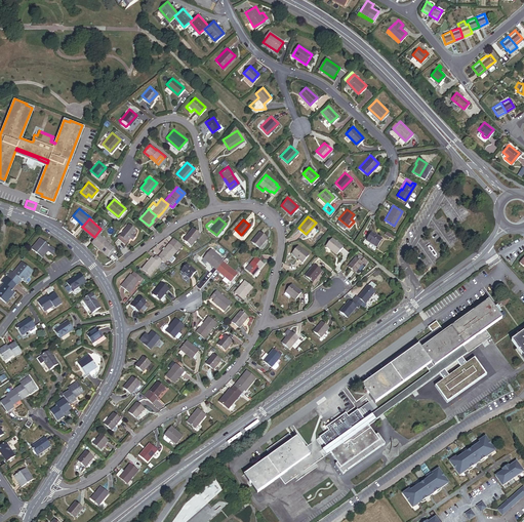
[(128,223),(119,233),(126,239),(135,229),(128,223)]
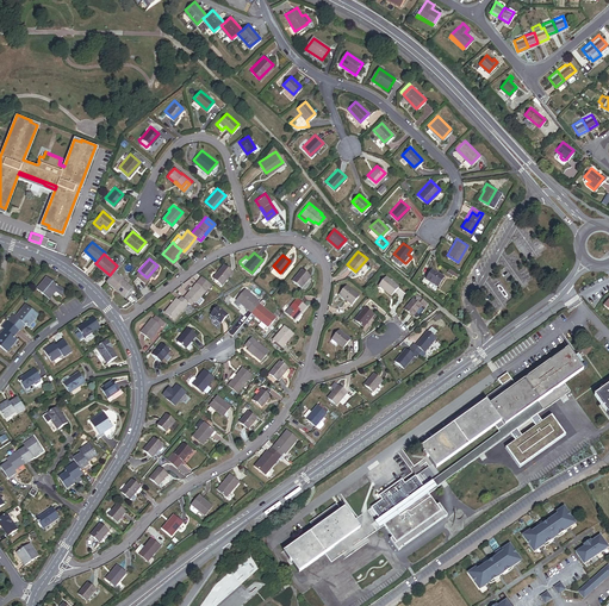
[(212,276),(221,282),(231,270),(223,263),(212,276)]
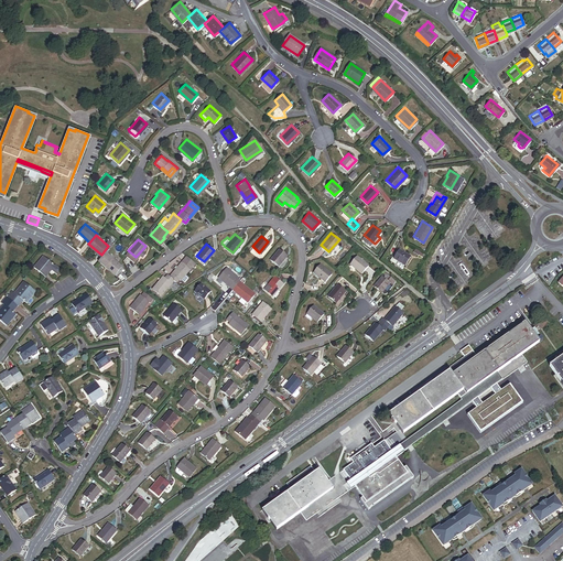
[(278,247),(270,258),(278,265),(287,254),(278,247)]
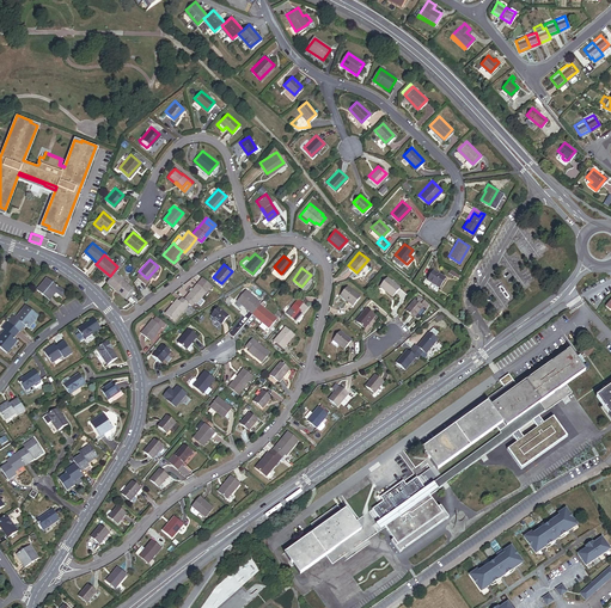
[(445,276),(432,268),(427,277),(425,276),(422,280),(428,283),(431,280),(439,284),(445,276)]
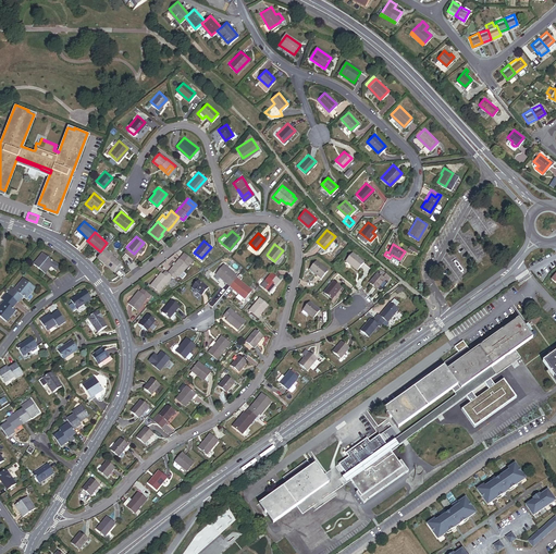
[(119,261),(110,254),(110,253),(103,247),(100,251),(97,256),(103,261),(103,260),(110,266),(114,260),(118,262),(119,261)]
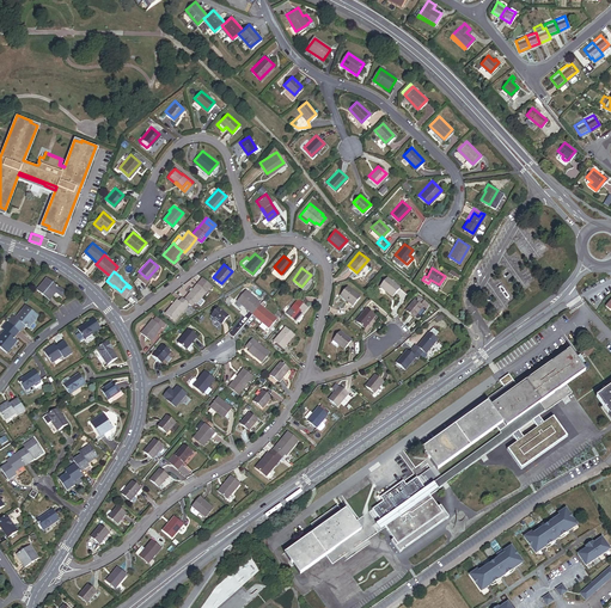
[(63,289),(47,275),(36,288),(48,298),(55,289),(60,294),(63,289)]
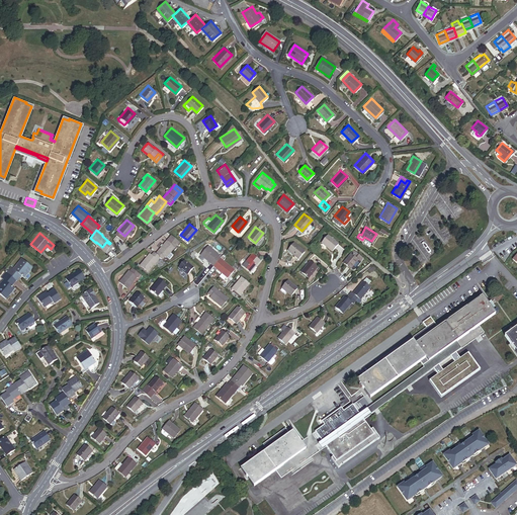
[(337,242),(327,233),(321,240),(331,249),(337,242)]
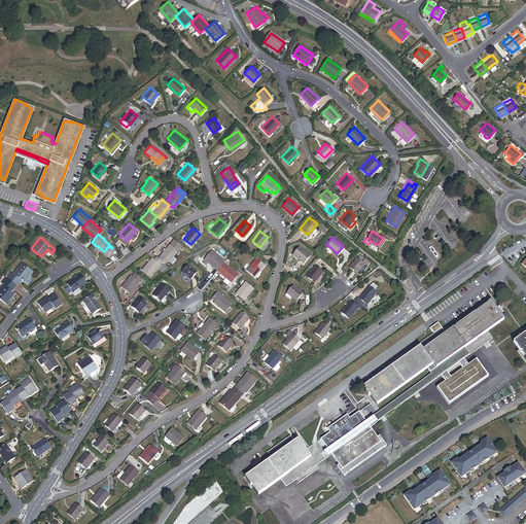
[(174,238),(161,253),(166,258),(168,259),(181,244),(174,238)]
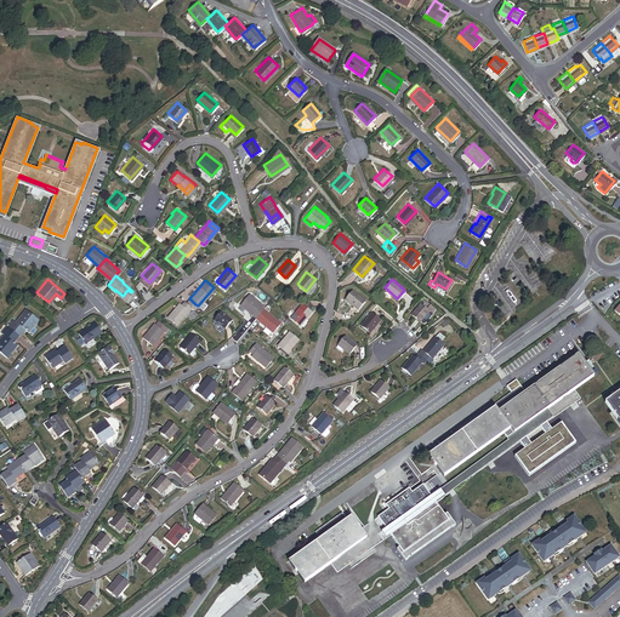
[(352,289),(345,297),(357,307),(364,298),(352,289)]
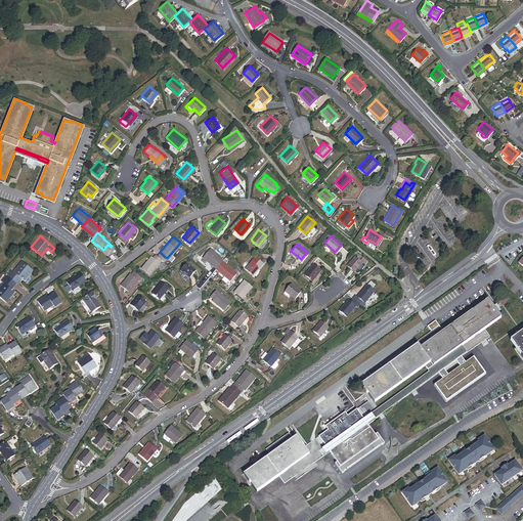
[(105,253),(111,247),(107,245),(103,250),(97,245),(97,246),(96,246),(105,253)]
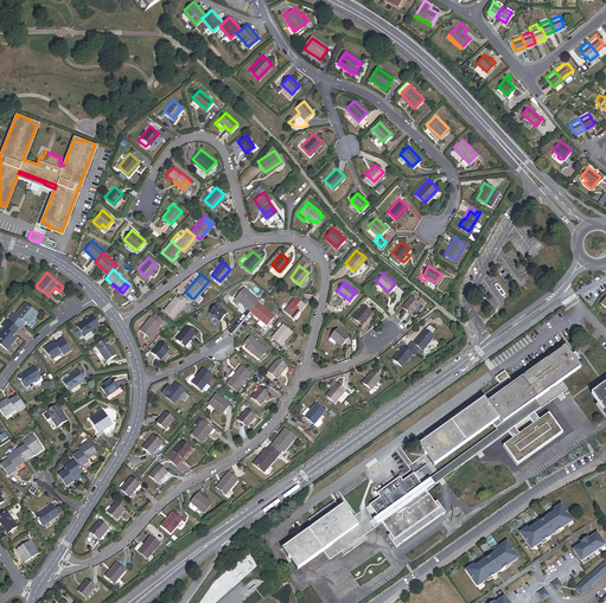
[(254,297),(255,295),(243,286),(235,295),(247,306),(254,297)]
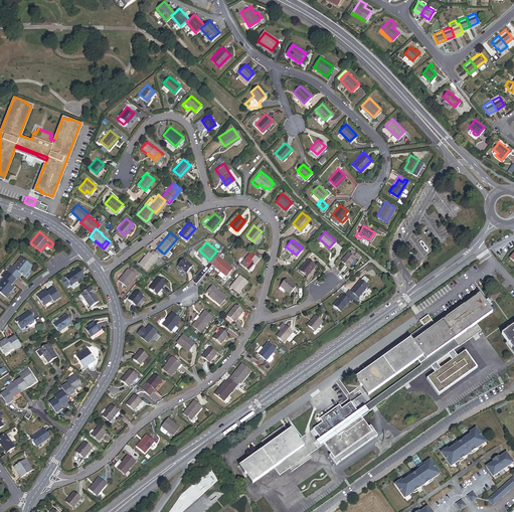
[(216,250),(215,252),(209,260),(211,262),(212,262),(218,254),(224,247),(221,245),(216,250)]
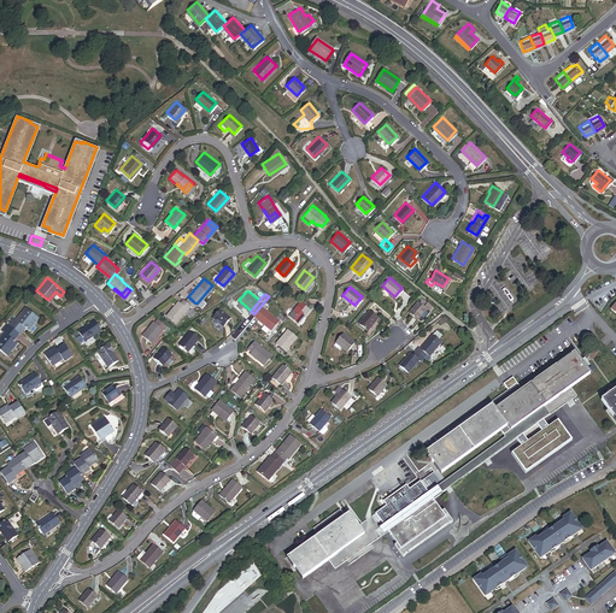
[(428,311),(428,308),(430,305),(423,298),(422,300),(424,302),(423,305),(417,300),(409,310),(416,317),(420,318),(421,318),(428,311)]
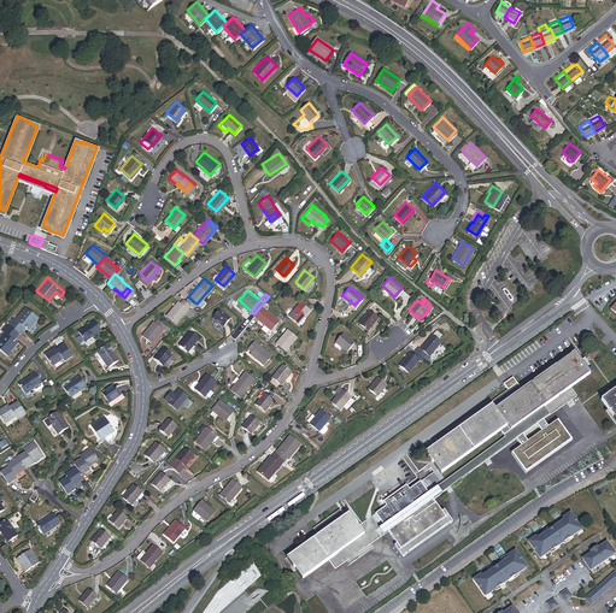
[(175,320),(187,307),(180,301),(177,300),(171,307),(166,313),(175,320)]
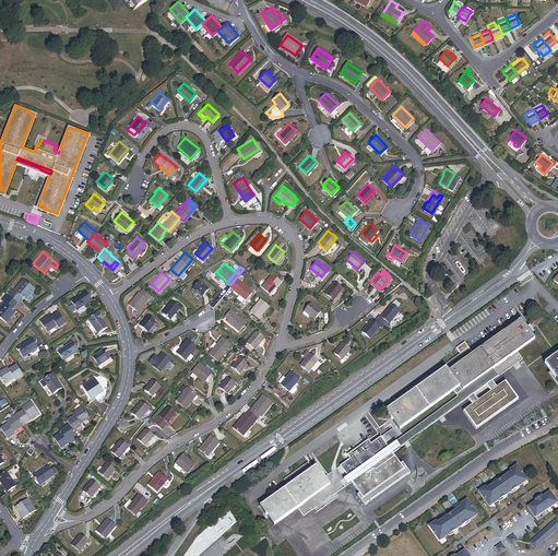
[(272,272),(261,284),(270,292),(280,280),(272,272)]
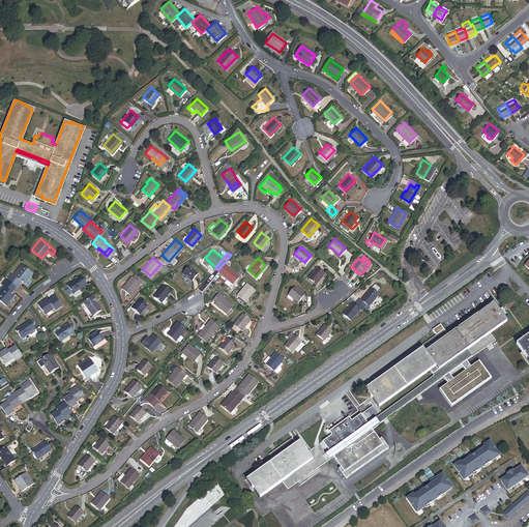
[(24,282),(32,271),(21,262),(12,272),(10,271),(6,276),(16,285),(17,285),(21,280),(24,282)]
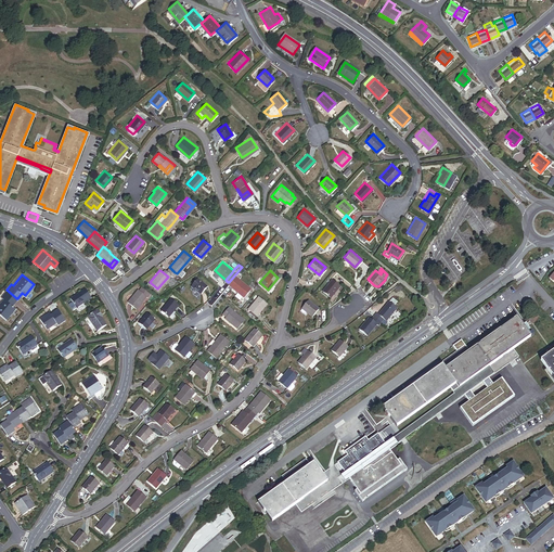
[(231,284),(237,277),(235,274),(229,282),(231,284)]
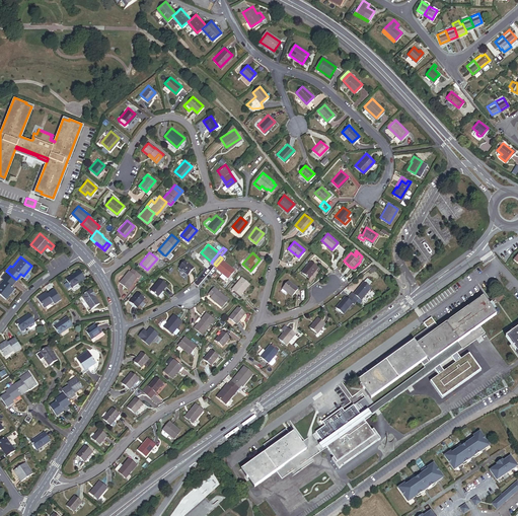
[(193,266),(183,259),(178,265),(187,273),(193,266)]
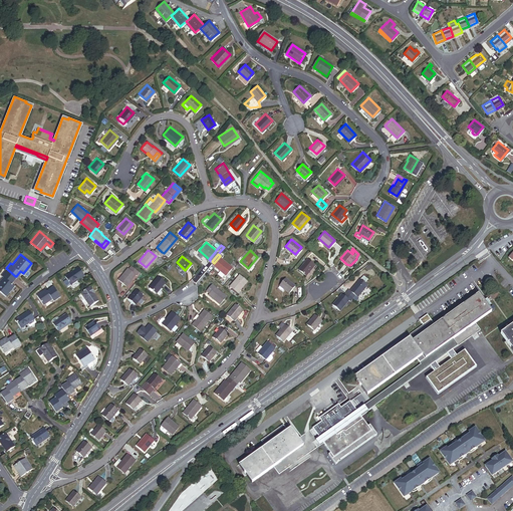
[(232,266),(220,256),(214,263),(214,264),(219,268),(220,268),(226,273),(232,266)]
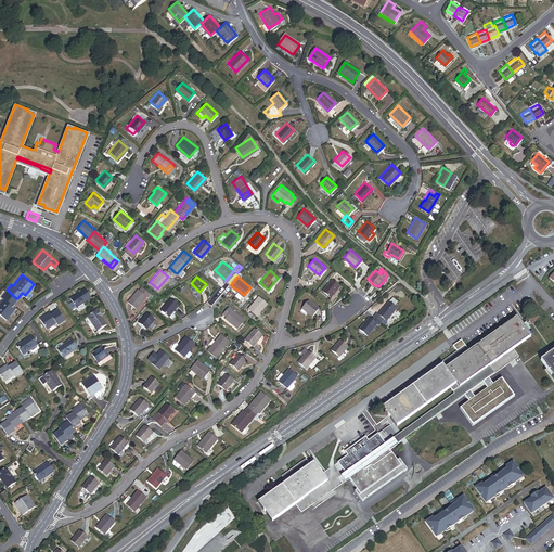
[(332,278),(322,290),(330,296),(339,284),(332,278)]
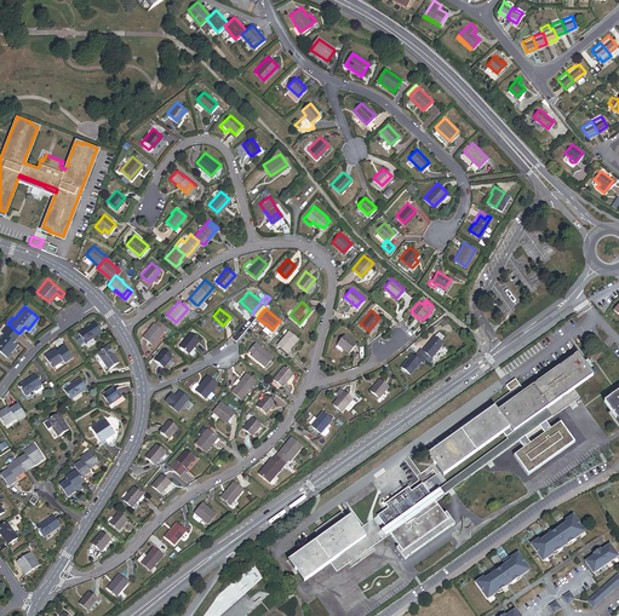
[(154,322),(143,334),(152,341),(158,334),(158,335),(162,329),(165,330),(167,327),(158,318),(155,322),(154,322)]
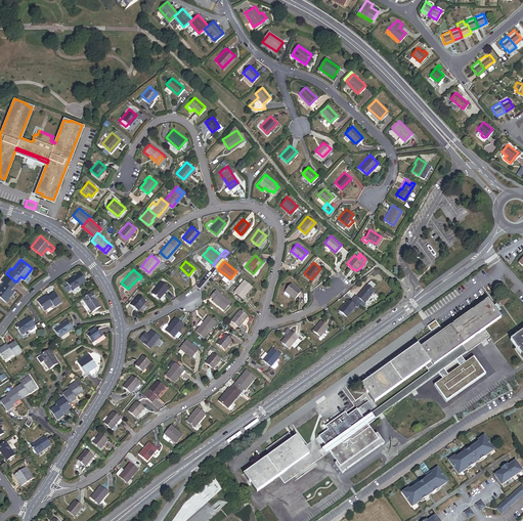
[(71,288),(85,278),(80,270),(72,275),(73,276),(67,280),(71,288)]
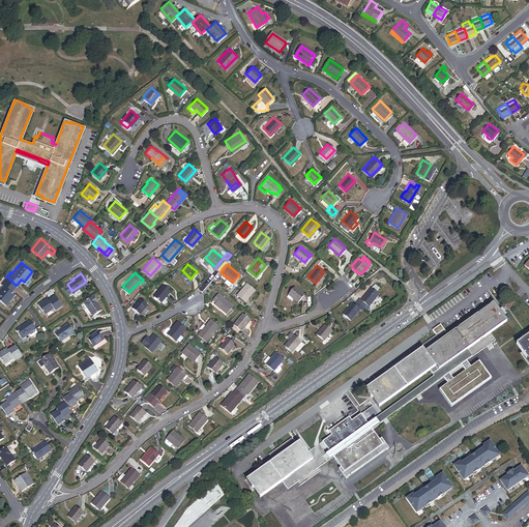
[(10,290),(16,285),(6,276),(5,276),(1,282),(3,284),(0,287),(0,299),(5,303),(13,292),(10,290)]
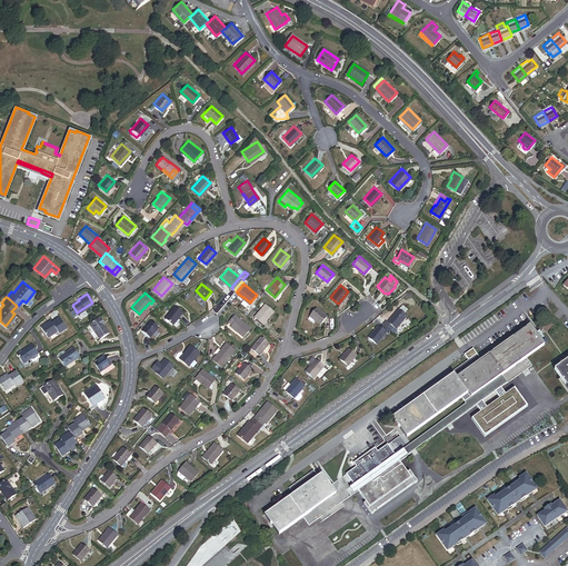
[(265,303),(255,315),(262,323),(268,316),(267,316),(272,309),(265,303)]
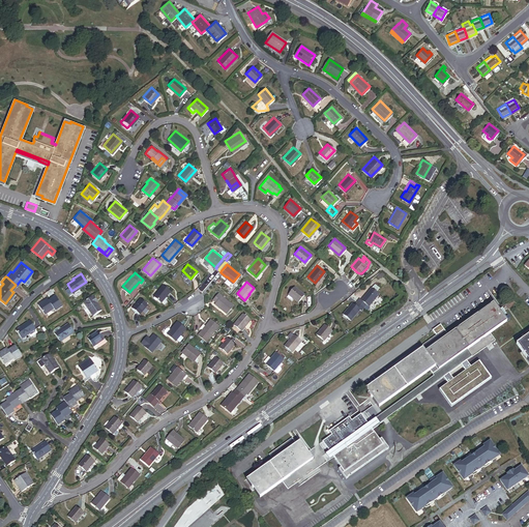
[(165,294),(170,289),(163,284),(153,294),(164,302),(167,299),(165,297),(167,296),(165,294)]
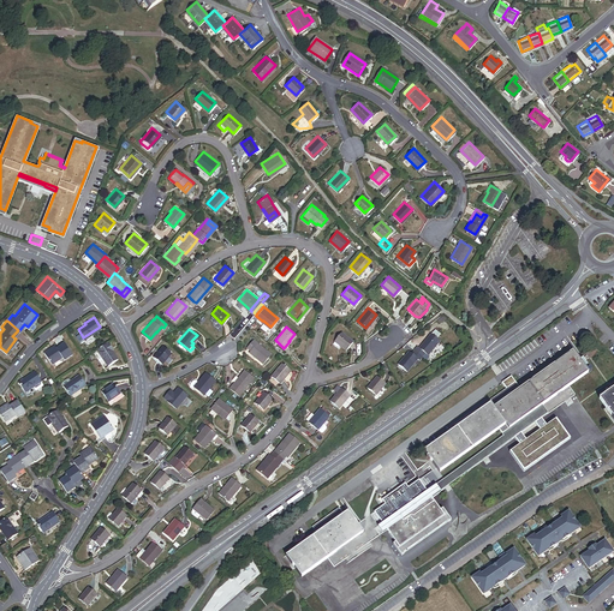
[(341,330),(334,339),(345,348),(352,340),(341,330)]
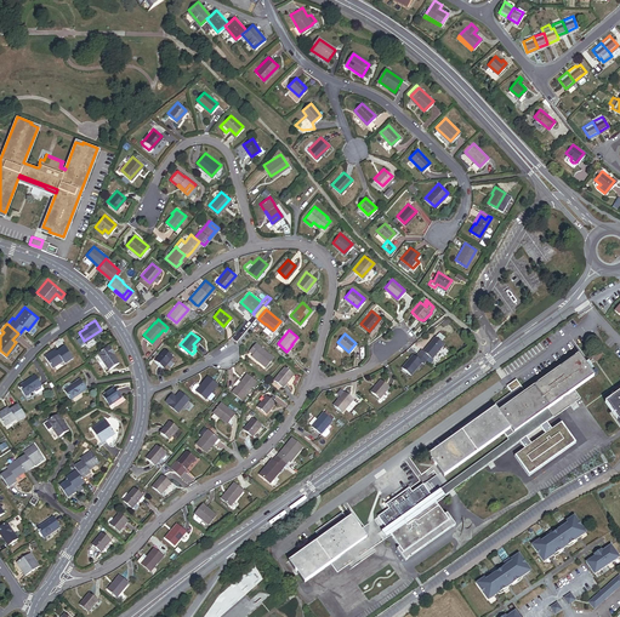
[(428,360),(443,342),(439,340),(434,336),(422,349),(421,348),(419,352),(425,358),(428,360)]
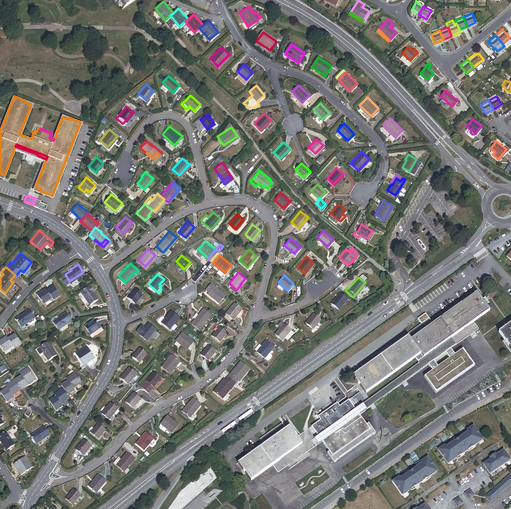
[(97,297),(92,290),(93,289),(89,283),(80,289),(89,303),(97,297)]
